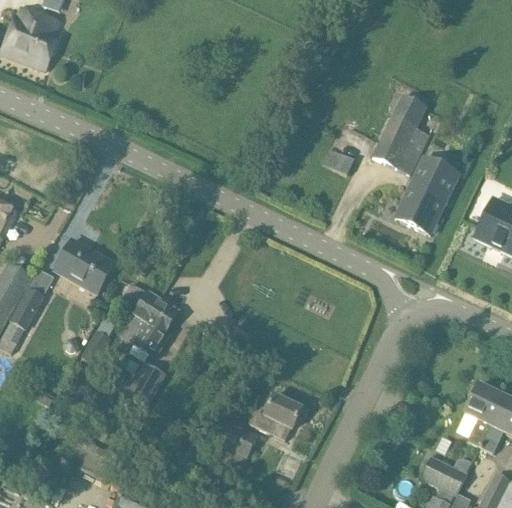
[(61,21),(21,6),(17,16),(15,16),(1,54),(46,71),(61,33),(57,32),(61,21)]
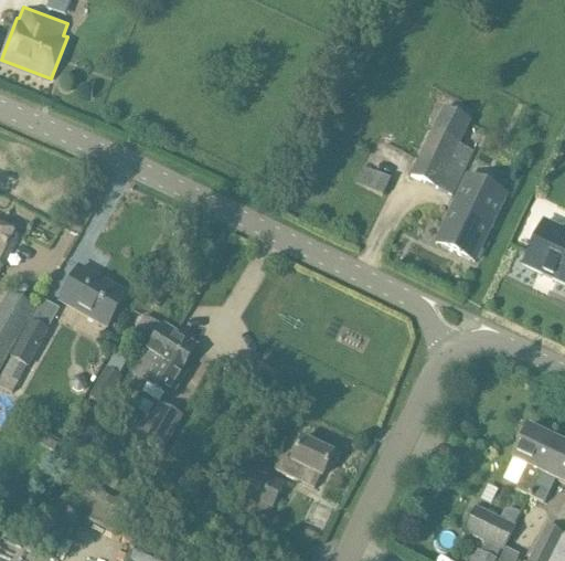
[(471,118),(445,105),(412,171),(454,192),(475,149),(460,141),(471,118)]
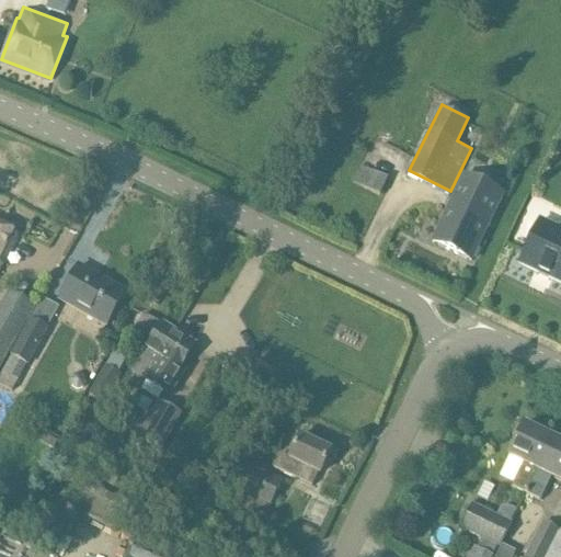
[(388,174),(359,162),(353,179),(380,191),(388,174)]
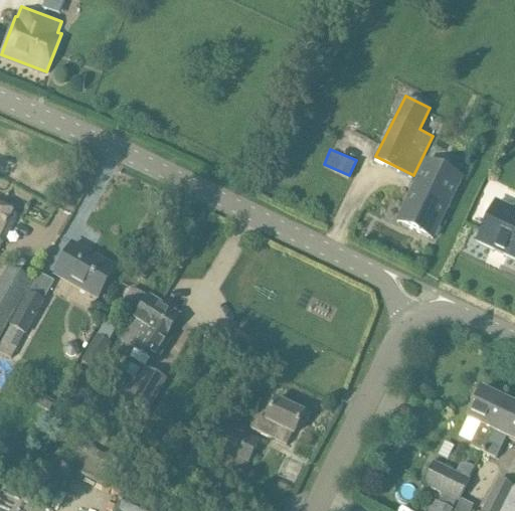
[(463,176),(426,159),(397,220),(434,237),(463,176)]
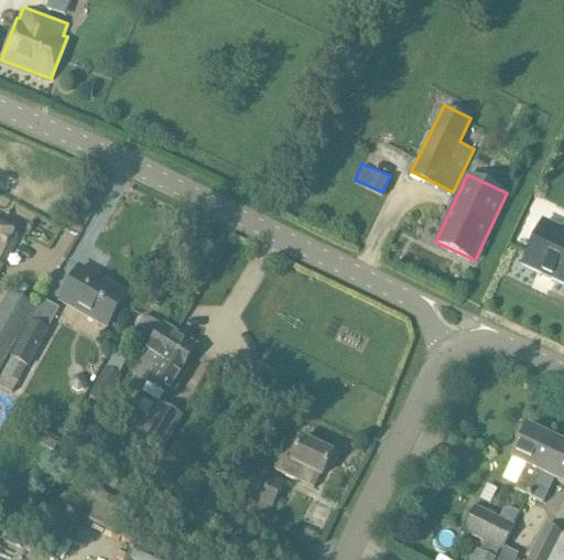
[(563,228),(543,219),(523,262),(563,281),(563,228)]
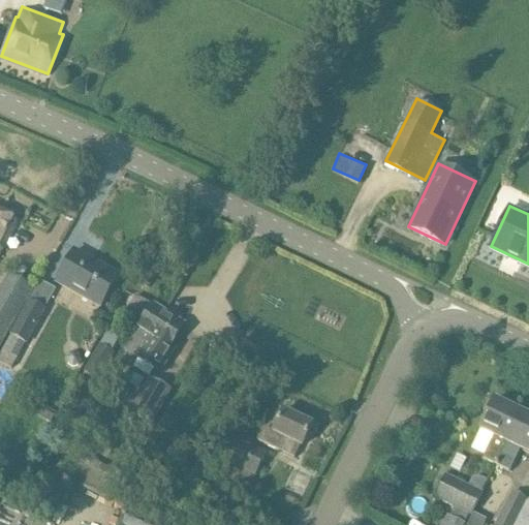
[(0,251),(18,218),(0,209),(0,251)]
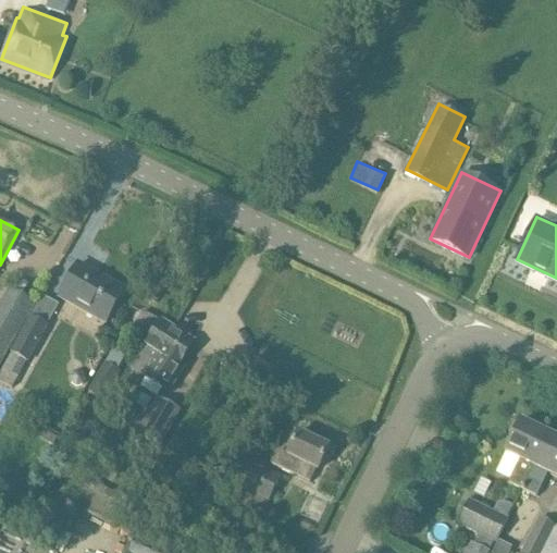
[(123,287),(77,262),(59,295),(104,321),(123,287)]
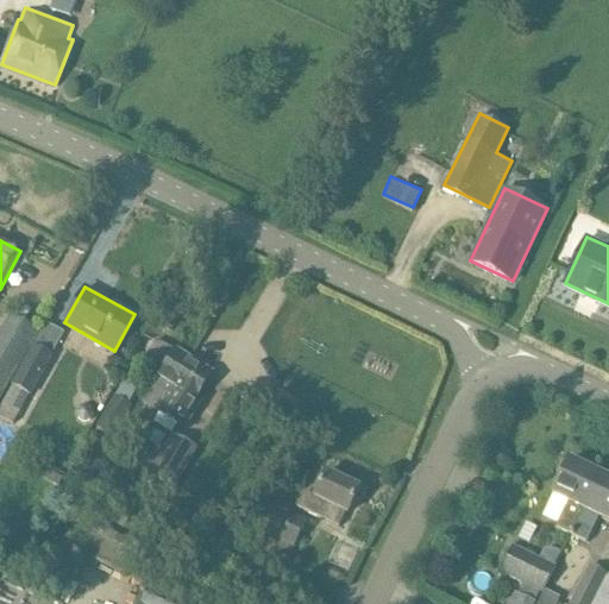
[(11,313),(0,331),(0,343),(24,357),(33,341),(39,331),(11,313)]
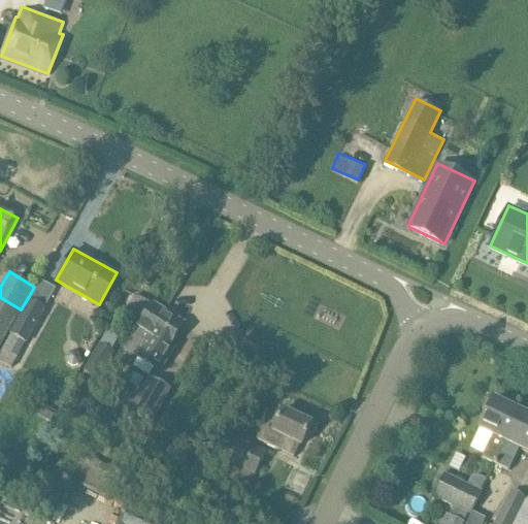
[(124,347),(135,354),(164,308),(153,302),(151,304),(135,294),(128,306),(143,316),(124,347)]
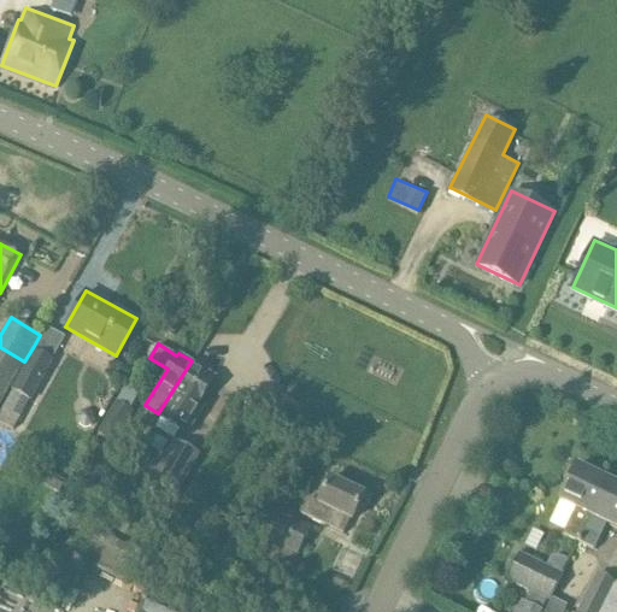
[(13,387),(0,409),(0,417),(13,425),(30,396),(31,398),(56,358),(53,357),(34,346),(24,362),(11,386),(13,387)]
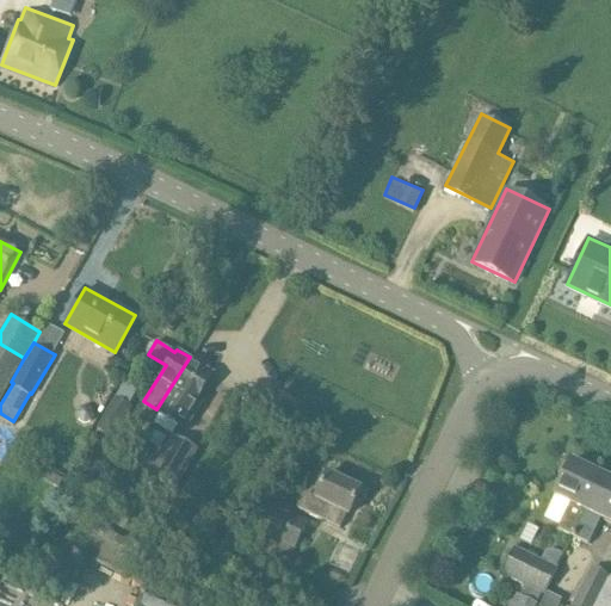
[(190,357),(156,409),(186,428),(204,399),(198,395),(213,372),(190,357)]
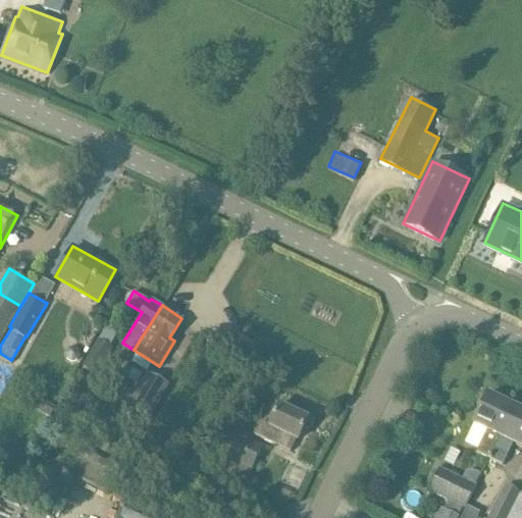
[(99,337),(84,363),(98,372),(113,345),(110,343),(99,337)]
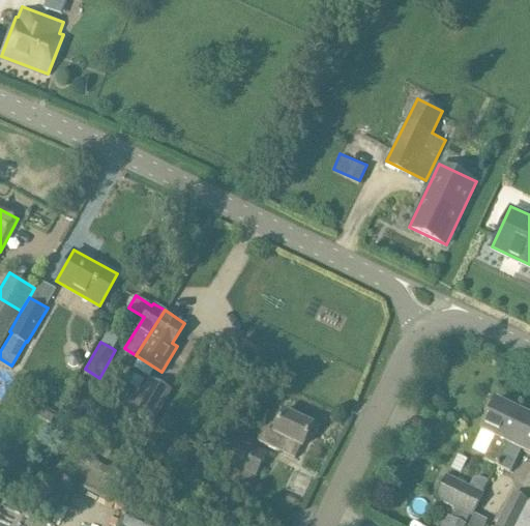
[(256,353),(244,347),(241,352),(246,354),(242,361),(257,370),(261,363),(253,358),(256,353)]
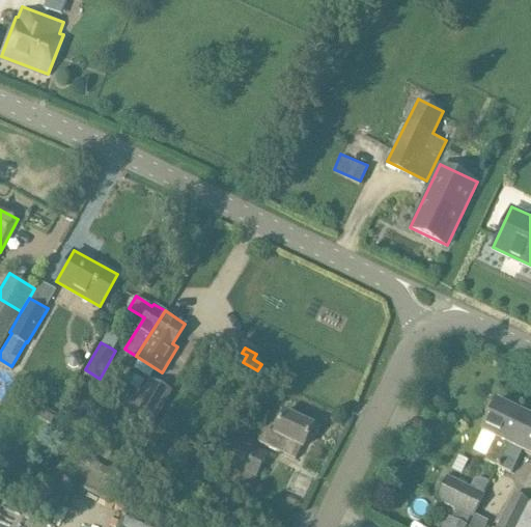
[(173,389),(148,375),(128,410),(149,422),(151,419),(154,420),(173,389)]
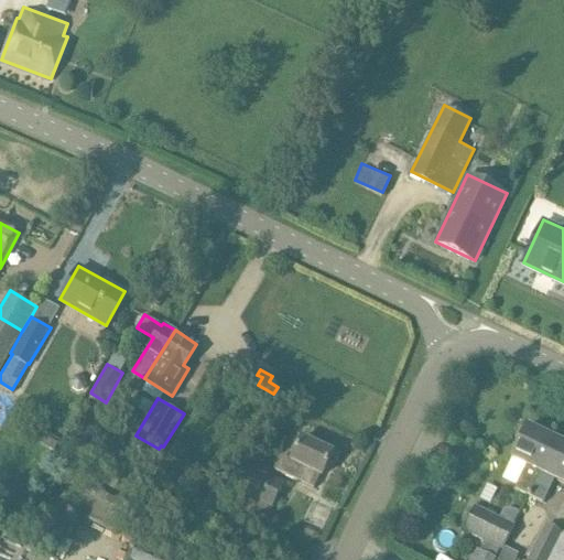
[(518,441),(511,456),(524,463),(513,486),(528,494),(554,439),(525,426),(524,428),(519,429),(516,437),(518,441)]
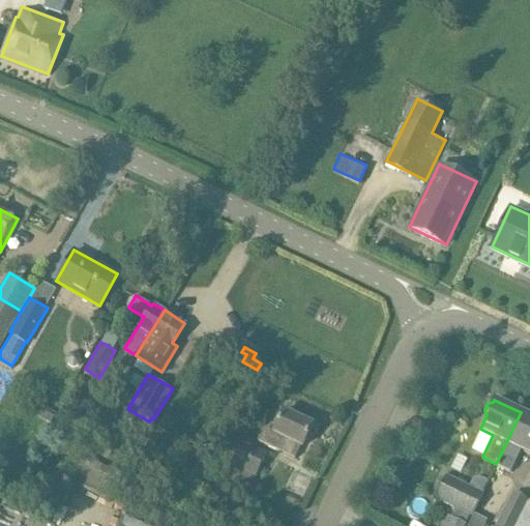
[(313,424),(285,409),(275,429),(267,425),(260,439),(296,457),(313,424)]
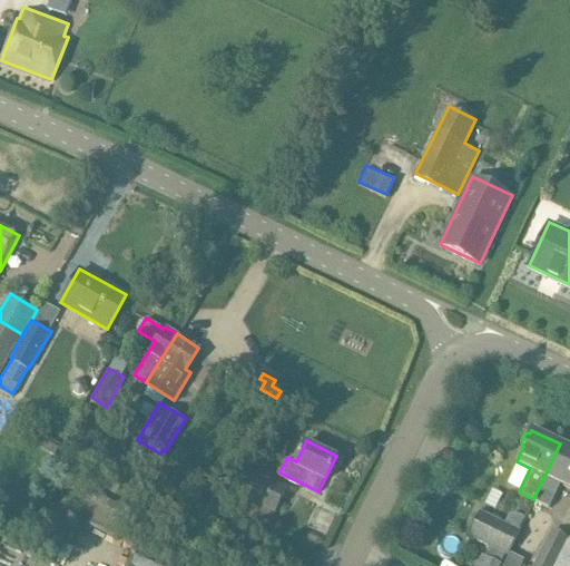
[(569,448),(560,443),(533,499),(548,506),(559,481),(569,486),(569,448)]
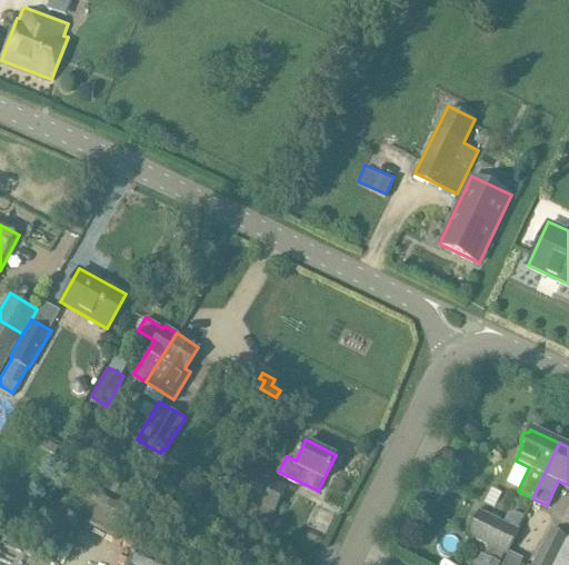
[(286,485),(250,467),(238,493),(248,498),(239,517),(265,529),(286,485)]
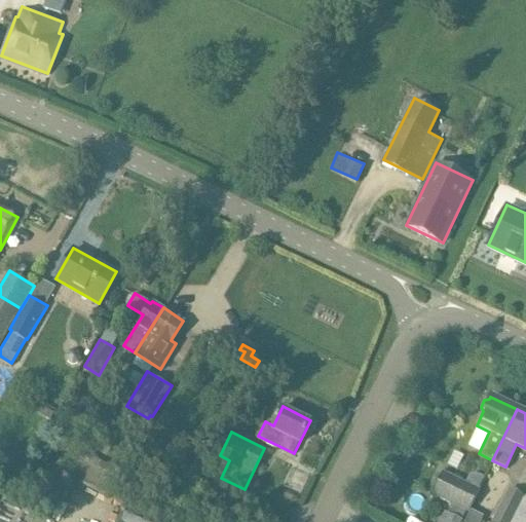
[(198,452),(187,474),(198,480),(211,458),(198,452)]
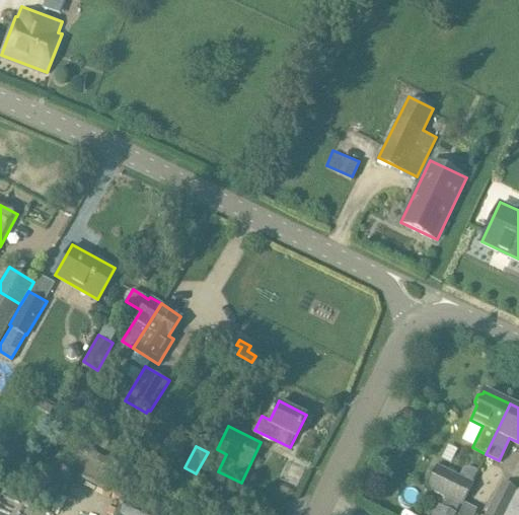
[(439,503),(433,514),(454,514),(460,502),(462,503),(472,481),(437,463),(426,486),(447,496),(443,505),(439,503)]
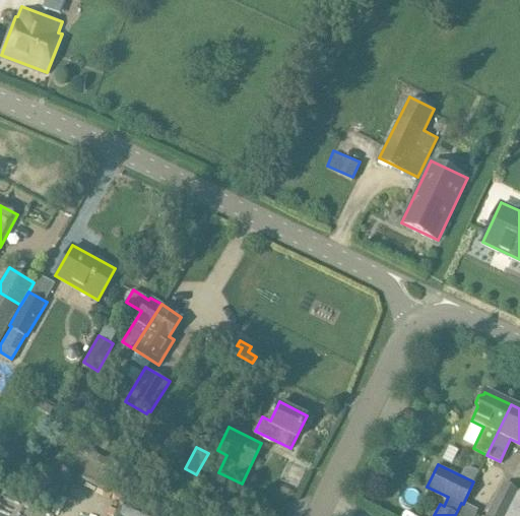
[(505,515),(519,489),(502,481),(484,515),(483,515),(482,515),(505,515)]
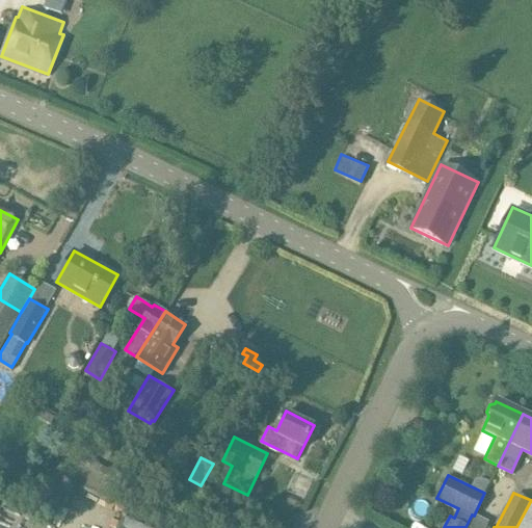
[(531,500),(516,527),(531,527),(531,499),(531,501),(531,500)]
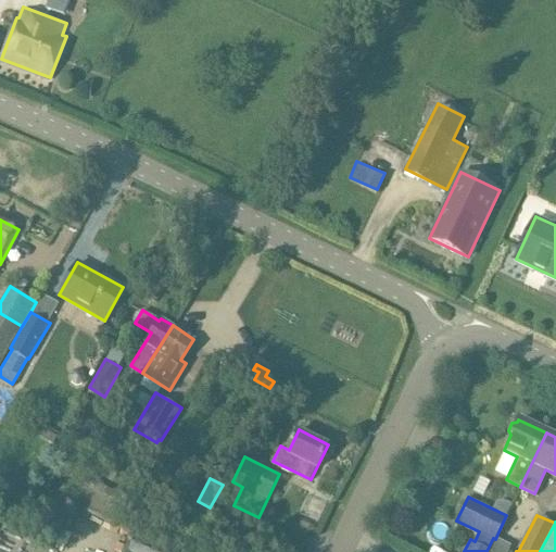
[(0,528),(0,551),(10,551),(20,537),(2,526),(0,528)]
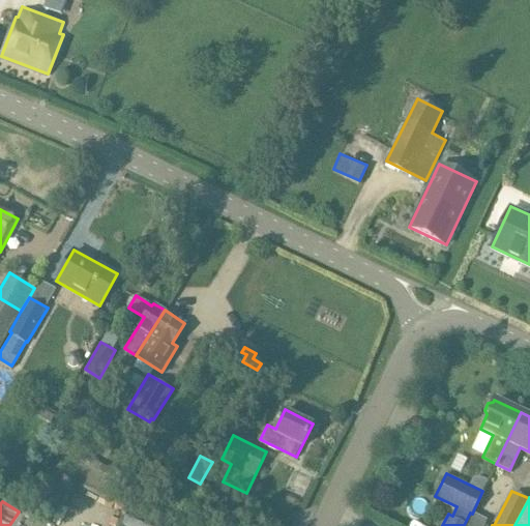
[(129,505),(121,523),(128,525),(155,525),(158,519),(129,505)]
